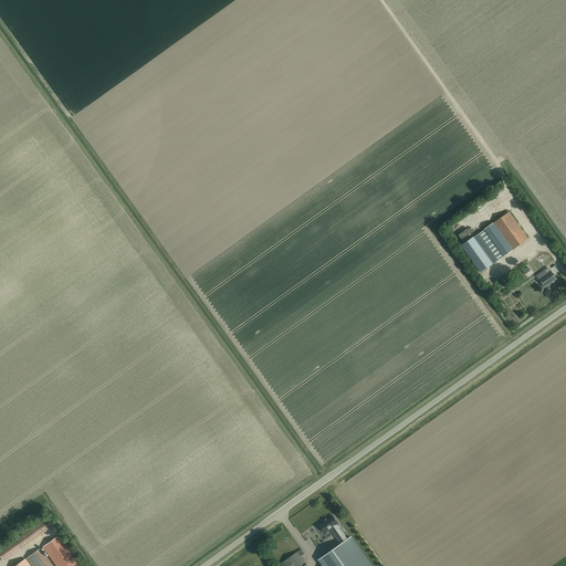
[(512,250),(527,239),(509,212),(493,223),(512,250)]
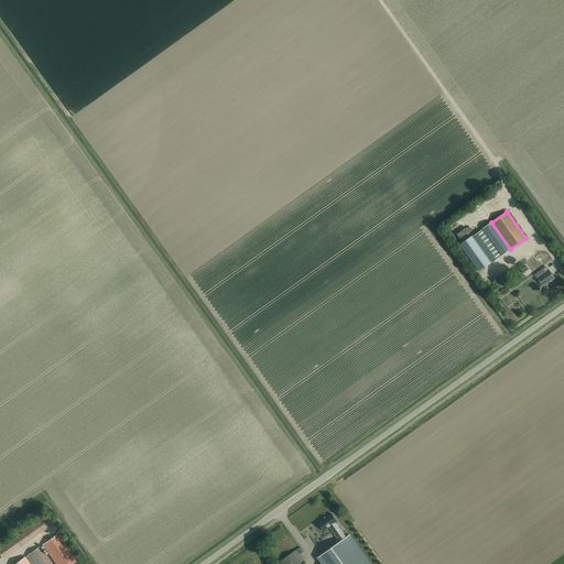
[(510,249),(491,223),(483,229),(500,256),(510,249)]
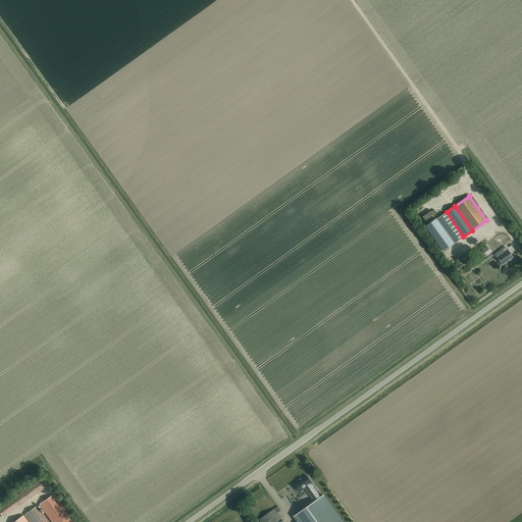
[(437,219),(454,244),(463,237),(447,212),(437,219)]
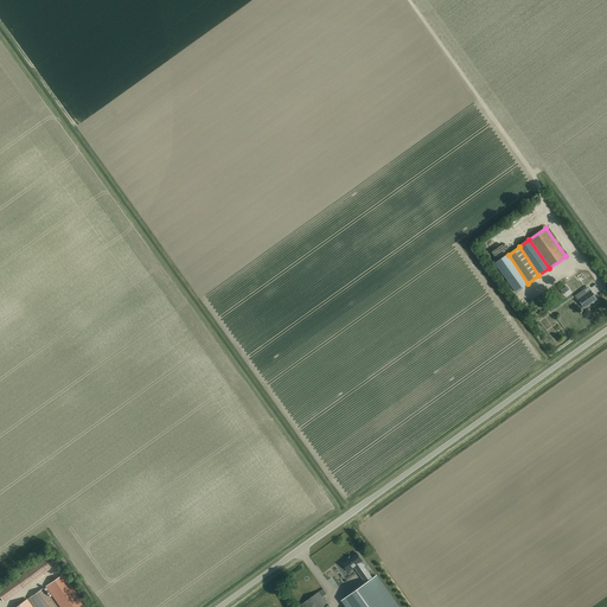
[(528,283),(509,255),(496,263),(516,292),(528,283)]
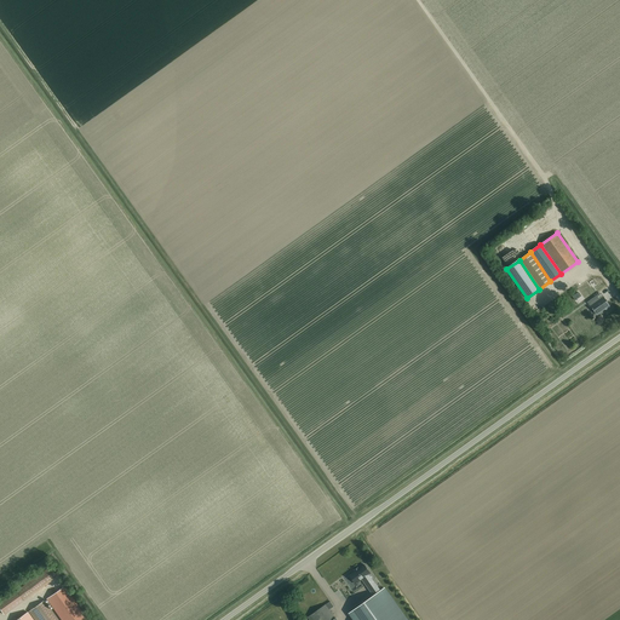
[(543,308),(551,302),(546,294),(538,302),(543,308)]
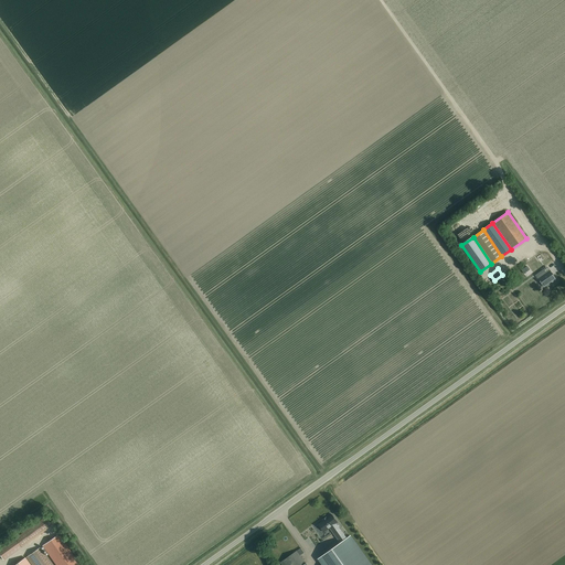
[(552,283),(556,279),(548,269),(541,275),(542,276),(539,279),(544,287),(551,281),(552,283)]
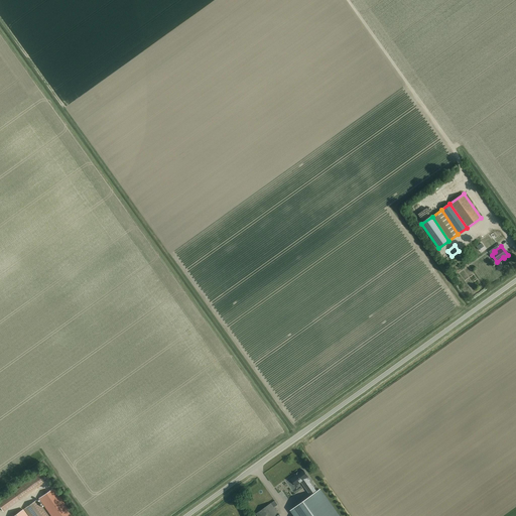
[(311,496),(291,510),(294,515),(338,515),(319,490),(316,492),(307,478),(308,477),(303,470),(290,479),(291,480),(290,481),(292,483),(293,483),(296,486),(302,482),(303,483),(302,484),(311,496)]
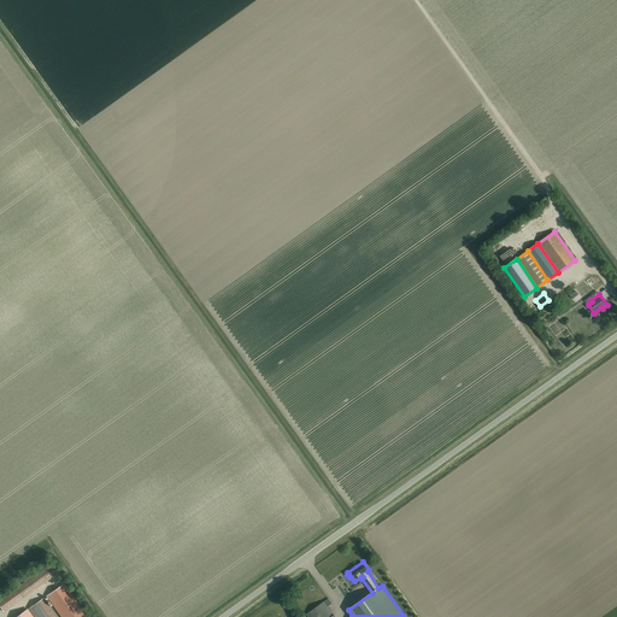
[(46,595),(62,616),(87,616),(63,583),(46,595)]
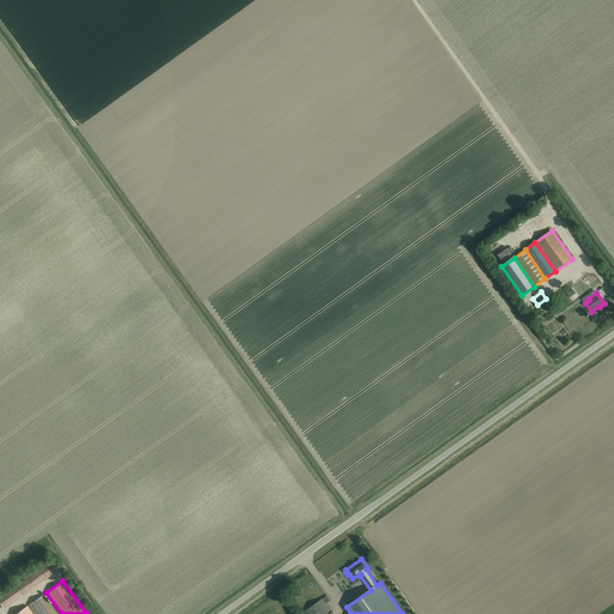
[(17,584),(0,596),(0,603),(4,608),(24,594),(17,584)]
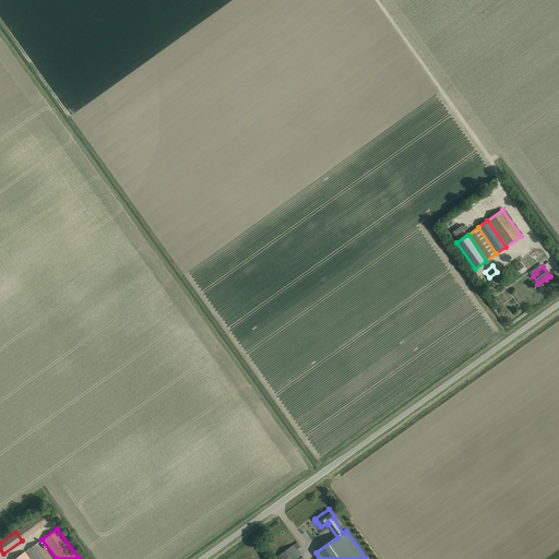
[(50,558),(39,542),(26,551),(32,558),(50,558)]
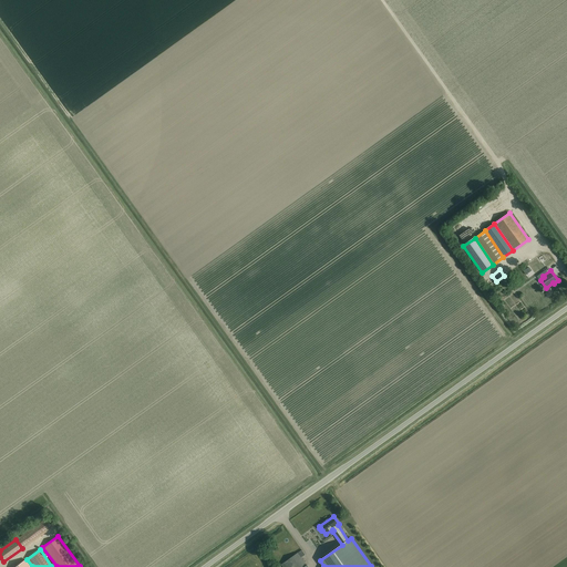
[(308,566),(301,557),(305,555),(301,550),(298,553),(281,565),(282,566),(308,566)]
